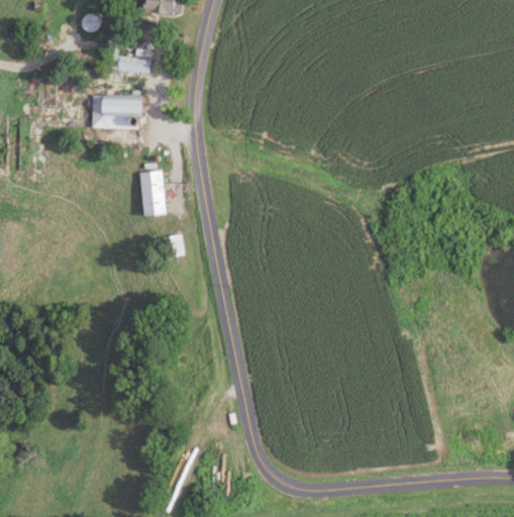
[(145,0),(144,14),(178,17),(179,0),(145,0)]
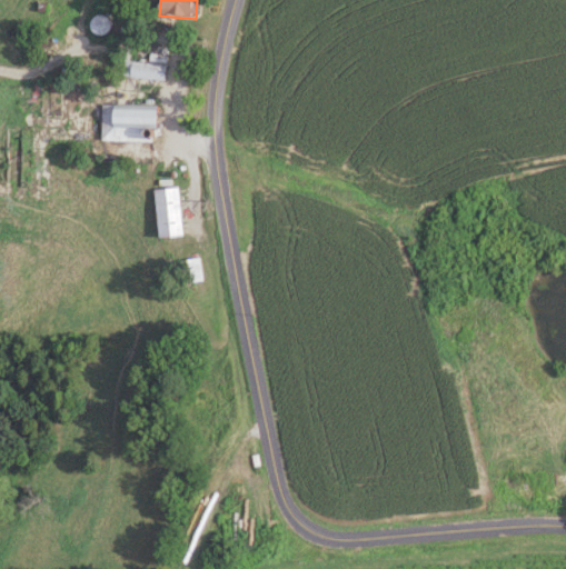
[(111,20),(95,15),(89,31),(106,37),(111,20)]
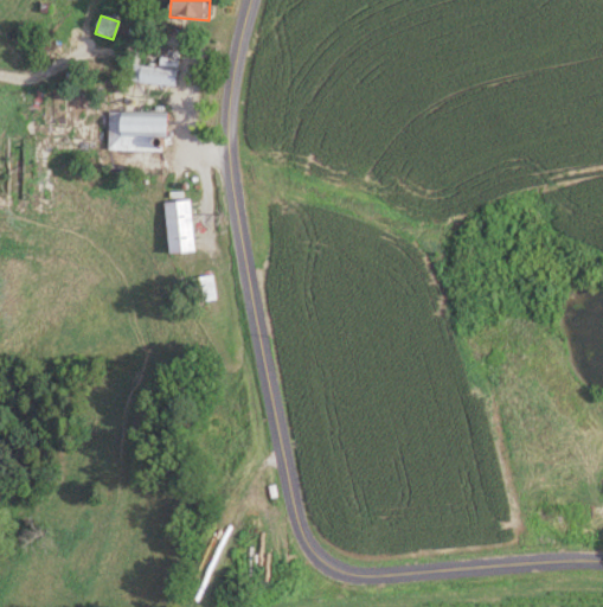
[(121,82),(174,85),(175,71),(122,68),(121,82)]
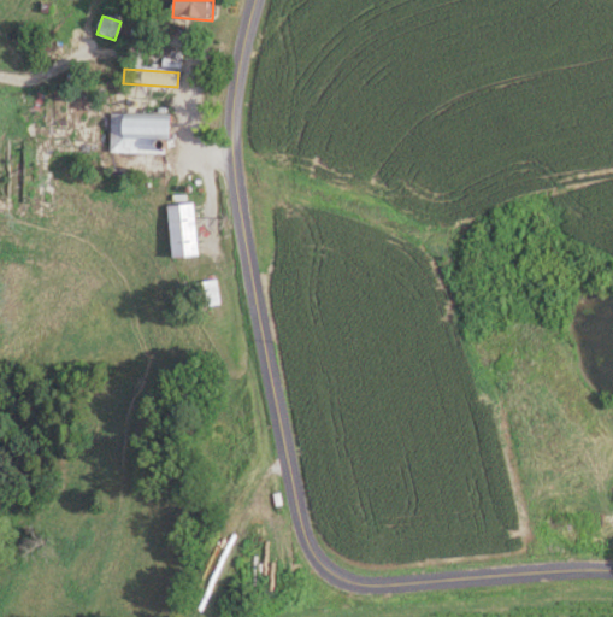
[(108,153),(171,153),(171,115),(108,115),(108,153)]
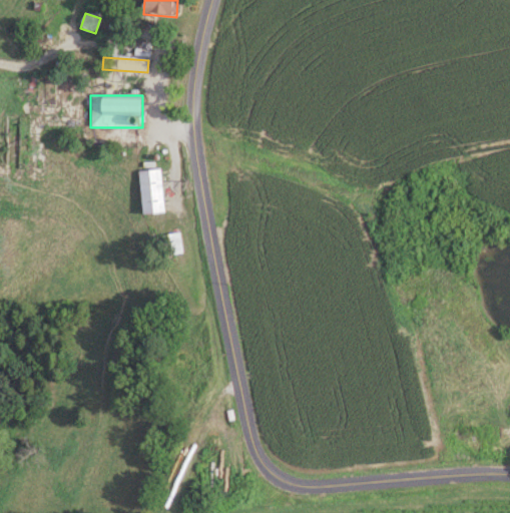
[(140,171),(142,214),(164,213),(161,170),(140,171)]
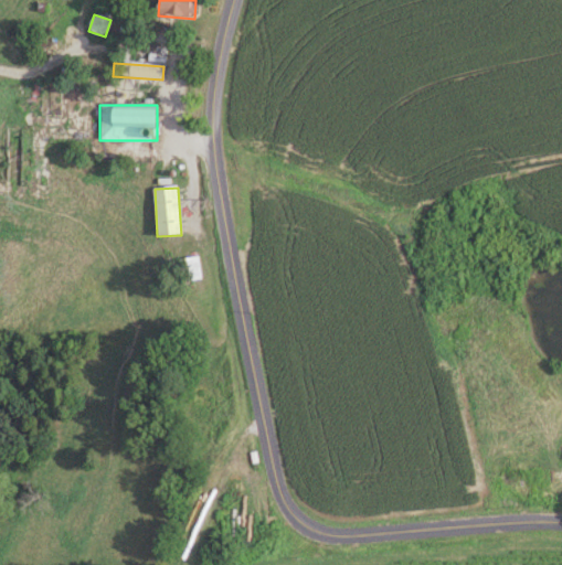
[(172,281),(200,280),(198,258),(171,259),(172,281)]
